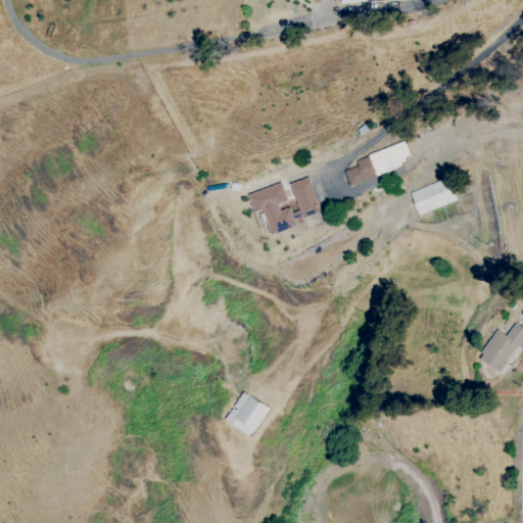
[(343,171),(349,186),(403,165),(401,158),(409,155),(403,142),(353,159),(355,167),(343,171)]
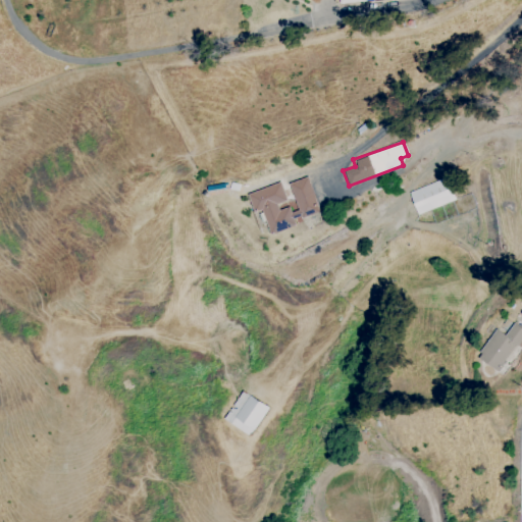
[(280,183),(248,194),(254,213),(262,210),(269,231),(320,215),(307,177),(288,184),(295,205),(279,210),(277,204),(286,201),(280,183)]
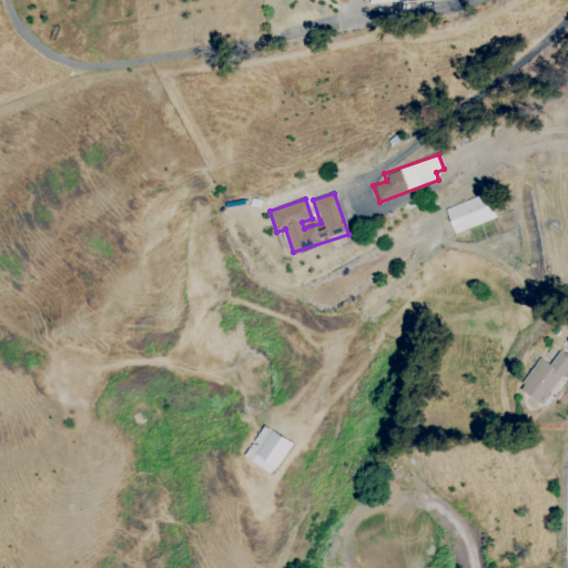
[(454,233),(495,217),(486,193),(445,209),(454,233)]
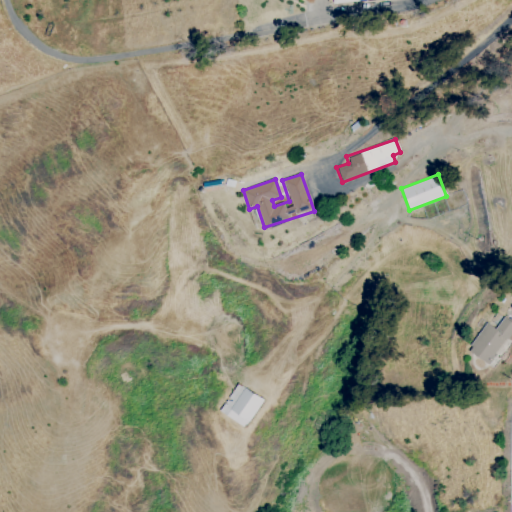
[(487,323),(467,350),(487,365),(506,339),(511,343),(511,321),(504,316),(495,329),(487,323)]
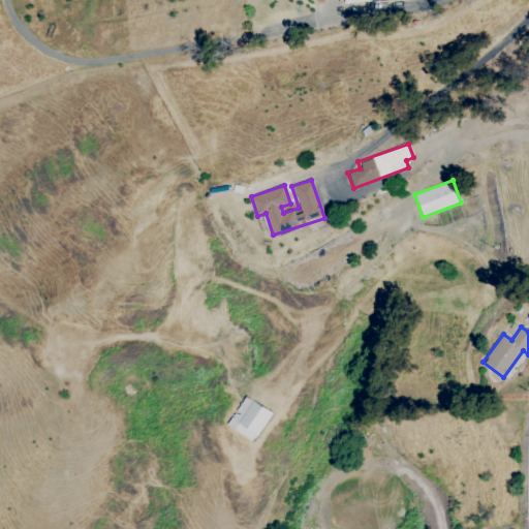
[(227,425),(254,442),(273,413),(246,397),(227,425)]
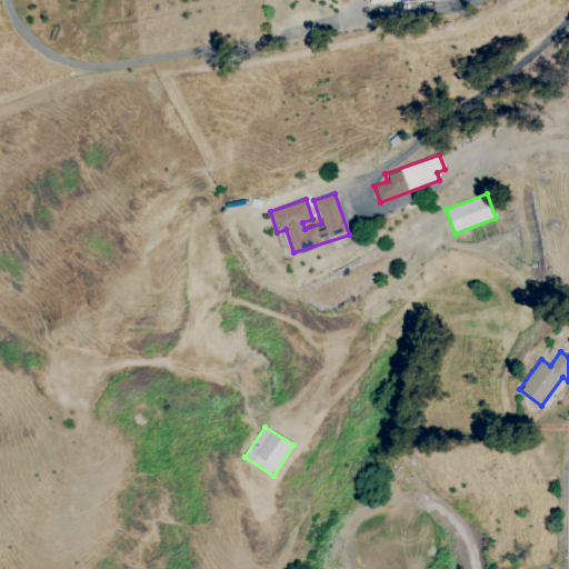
All buildings are outlined.
